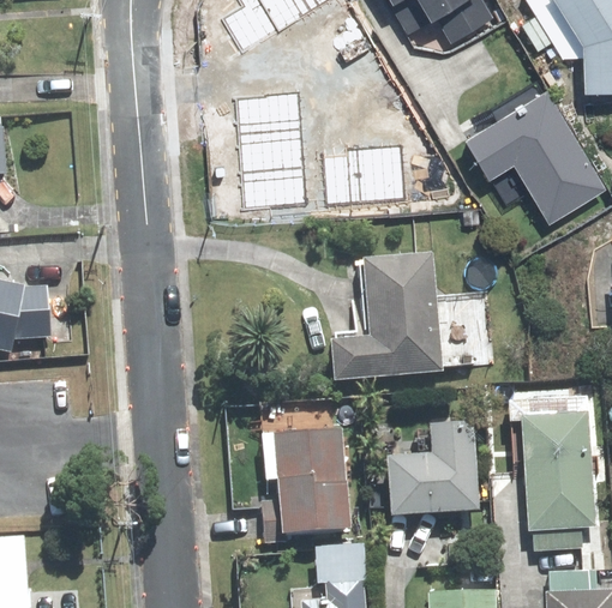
[(247,0),(249,2),(228,14),(247,46),(322,0),(247,0)]
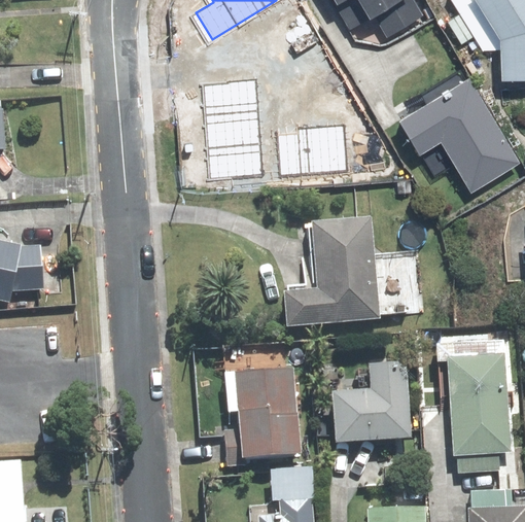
[(335,0),(349,22),(371,8),(386,34),(422,12),(414,0),(335,0)]
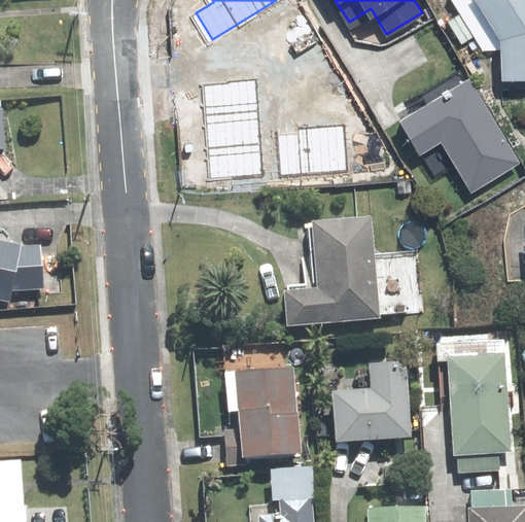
[(455,0),(482,44),(494,44),(495,75),(524,74),(524,0),(455,0)]
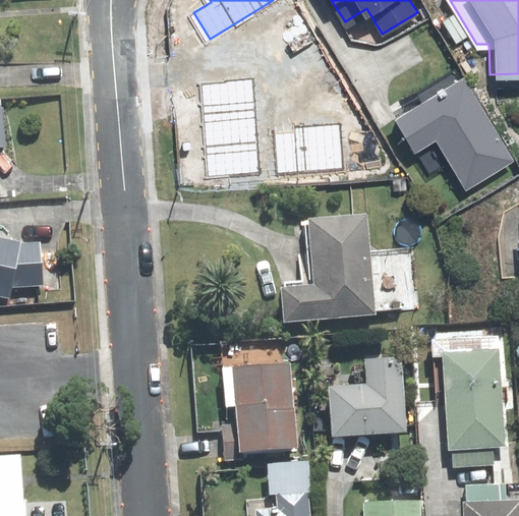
[(465,68),(389,112),(410,149),(434,135),(463,186),(516,155),(465,68)]
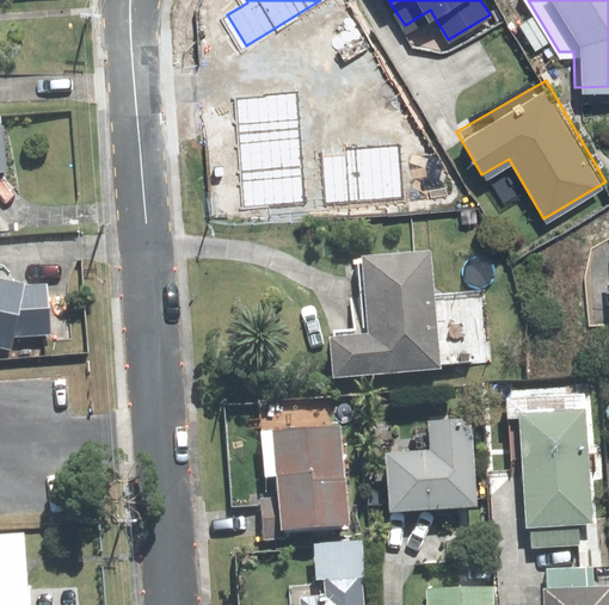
[(299,87),(234,92),(244,205),(307,199),(299,87)]
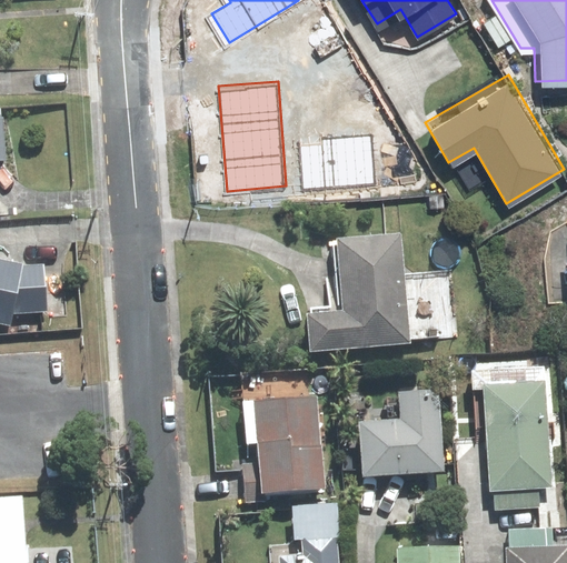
[(375,129),(324,132),(324,139),(301,141),(305,184),(378,180),(375,129)]
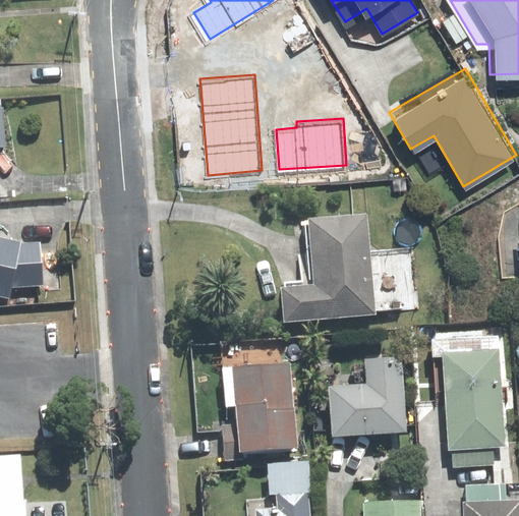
[(276,288),(279,325),(376,314),(365,213),(303,219),(309,285),(276,288)]
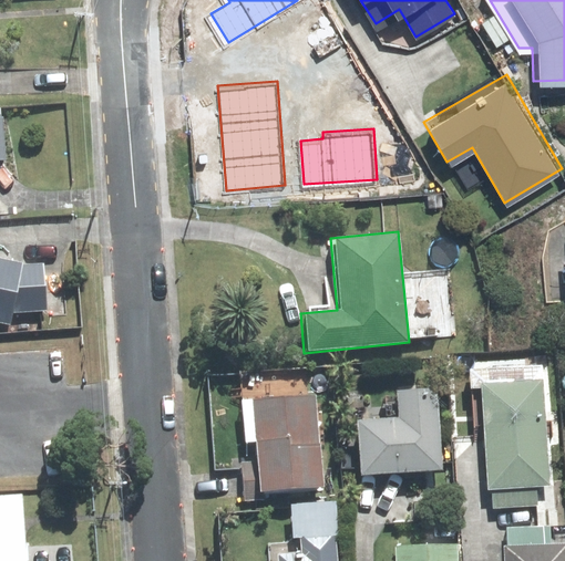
[(43,259),(17,261),(0,258),(0,322),(11,324),(13,312),(48,310),(43,259)]
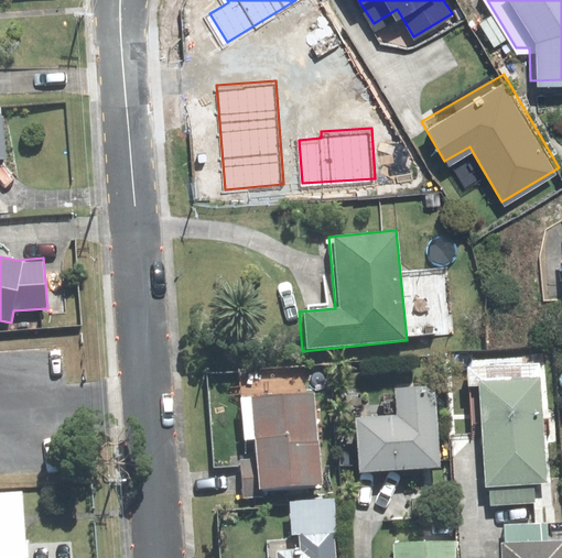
[(538,375),(474,380),(485,507),(536,503),(535,484),(547,483),(538,375)]
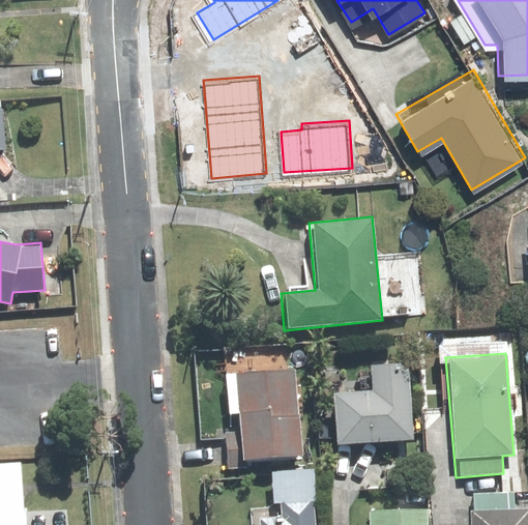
[(327,395),(331,446),(413,440),(406,363),(367,367),(369,391),(327,395)]
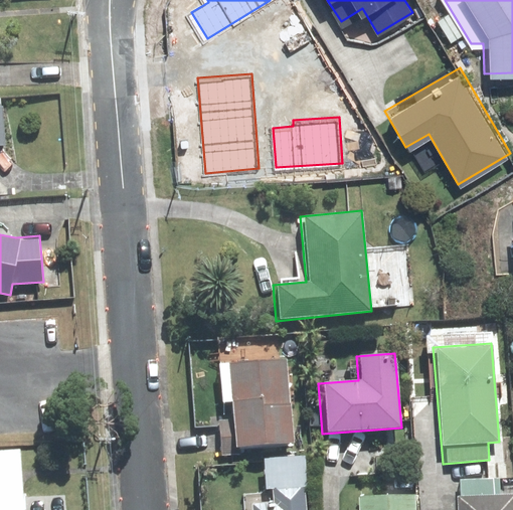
[(286,358),(215,363),(222,450),(293,445),(286,358)]
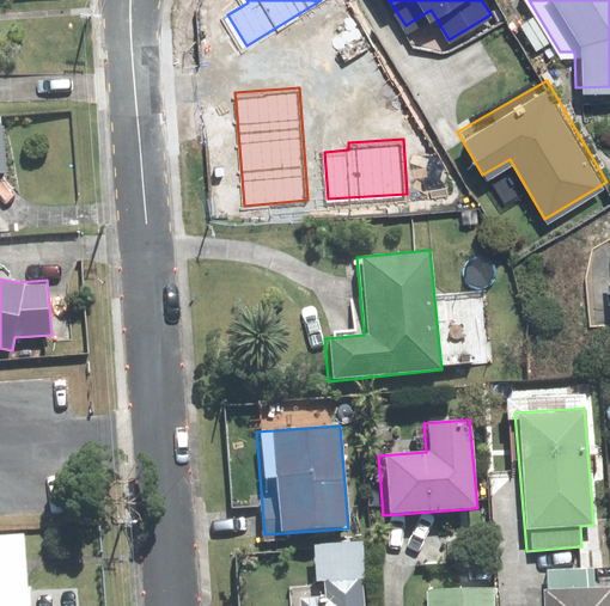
[(0,605),(28,605),(23,533),(0,533),(0,605)]
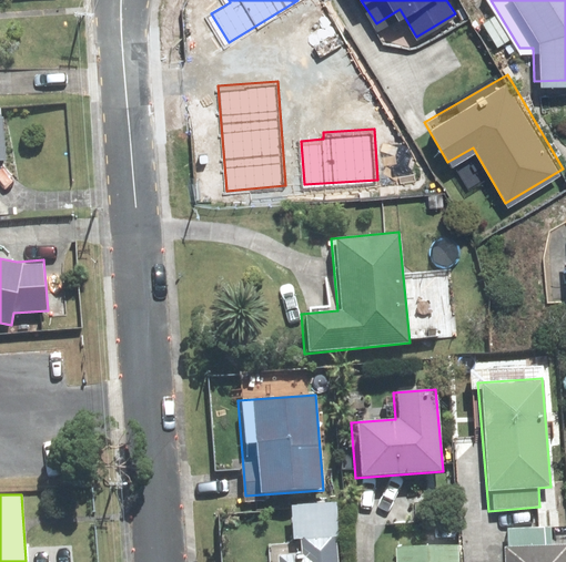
[(499,527),(501,561),(565,561),(565,542),(552,543),(551,523),(499,527)]
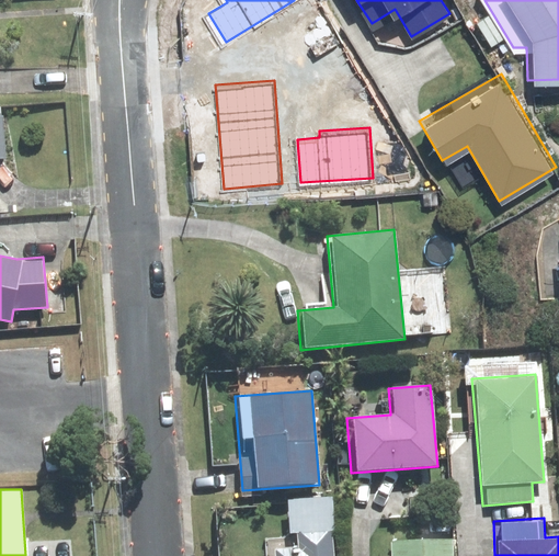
[(334,555),(332,525),(295,528),(296,546),(271,548),(271,555),(334,555)]
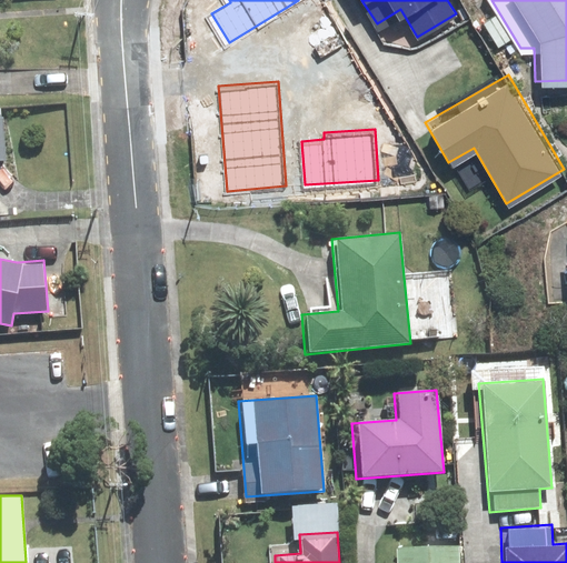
[(459,562),(459,544),(393,546),(393,562),(459,562)]
